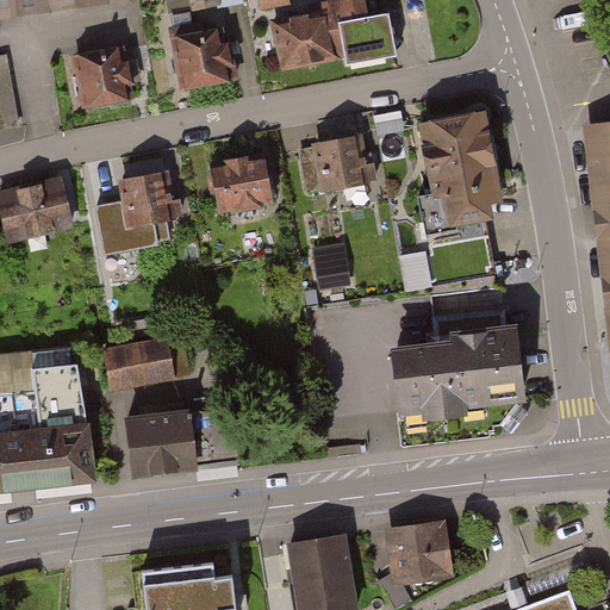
[(0,0),(0,18),(100,5),(99,0),(0,0)]
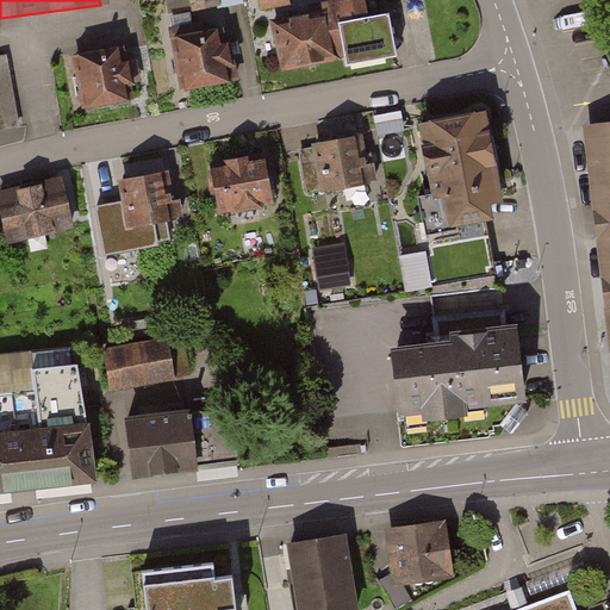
[(240,0),(165,0),(168,17),(241,2),(240,0)]
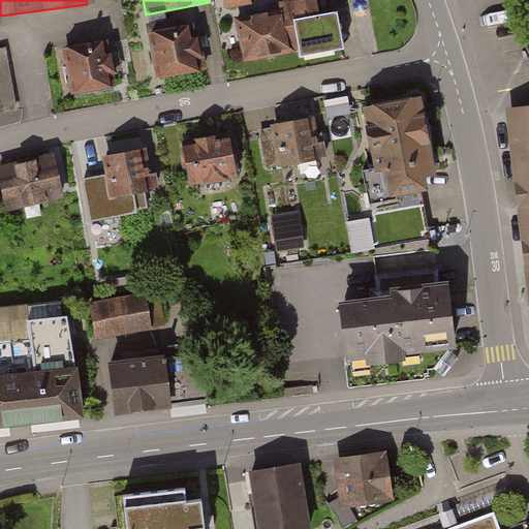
[(249,0),(225,0),(227,11),(251,7),(249,0)]
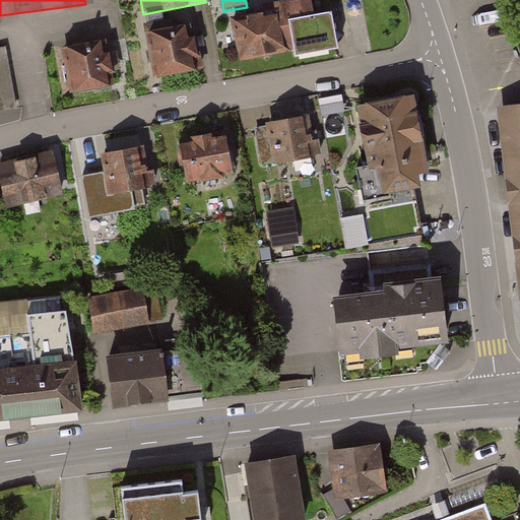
[(290,0),(268,4),(270,15),(272,26),(281,24),(311,18),(307,0),(290,0)]
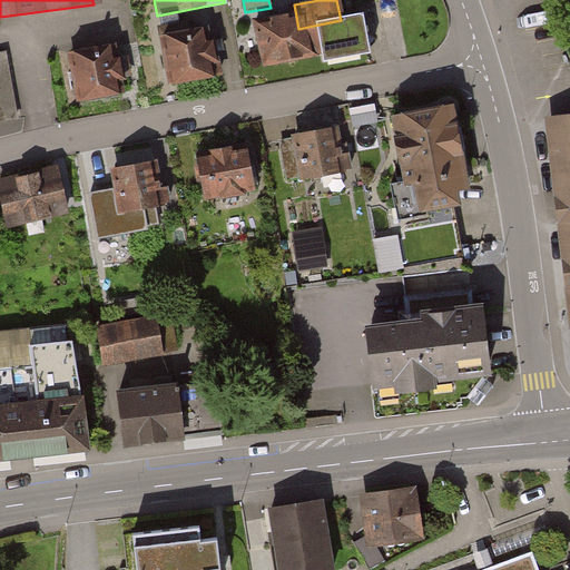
[(249,27),(259,69),(316,57),(308,27),(298,29),(296,17),(249,27)]
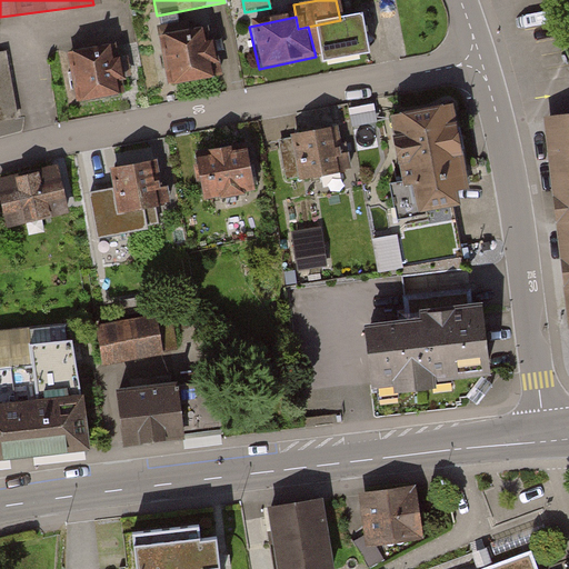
[(308,27),(316,57),(317,71),(365,61),(356,17),(340,20),(308,27)]
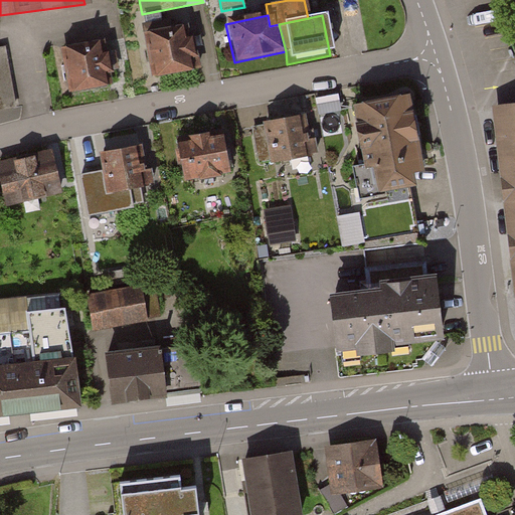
[(145,28),(152,76),(192,69),(185,22),(145,28)]
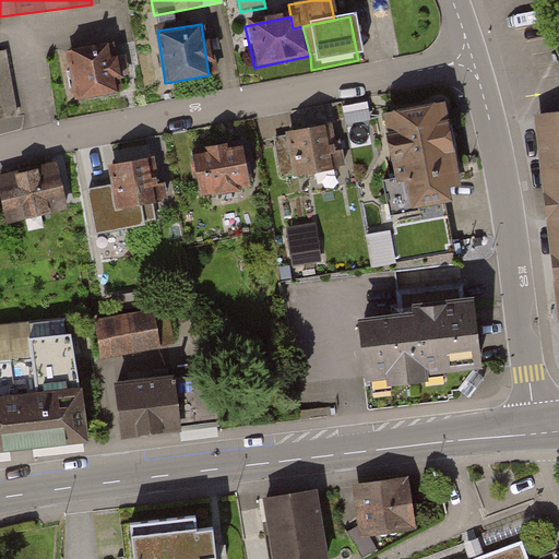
[(67,56),(74,102),(115,95),(107,49),(67,56)]
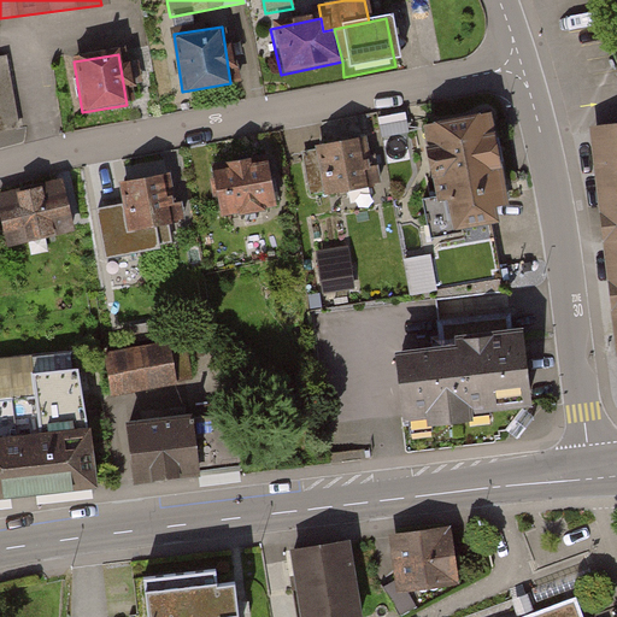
[(12,58),(0,60),(0,124),(25,119),(12,58)]
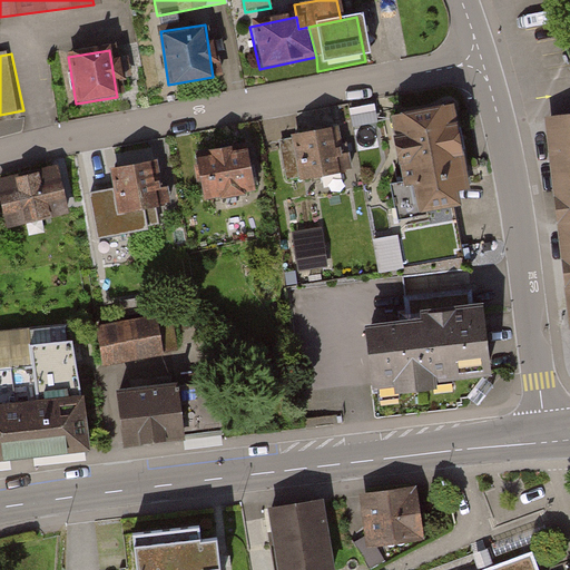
[(449,114),(385,124),(395,192),(402,192),(405,217),(453,209),(450,192),(461,189),(449,114)]
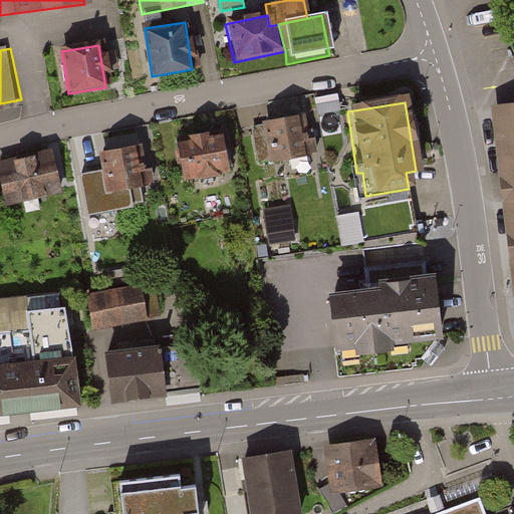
[(513,295),(513,105),(489,108),(513,295)]
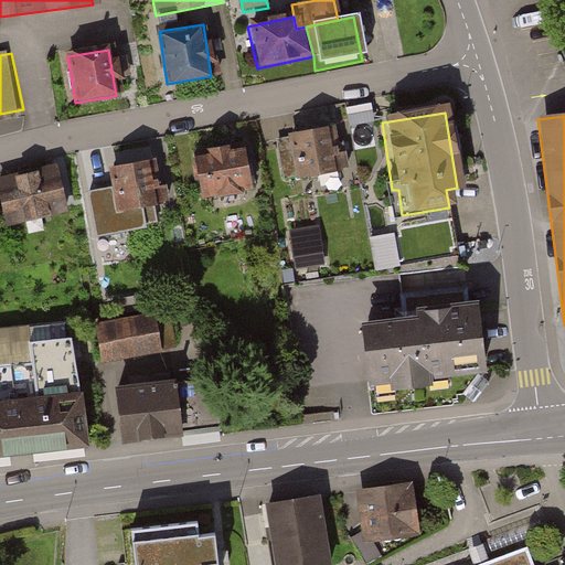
[(322,130),(277,139),(285,182),(330,173),(322,130)]
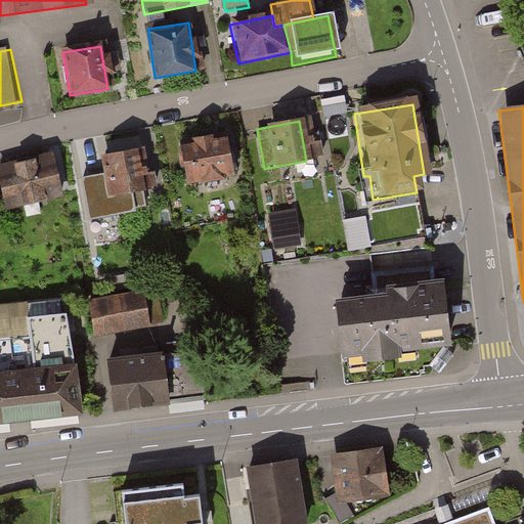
[(234,175),(226,133),(179,142),(187,184),(234,175)]
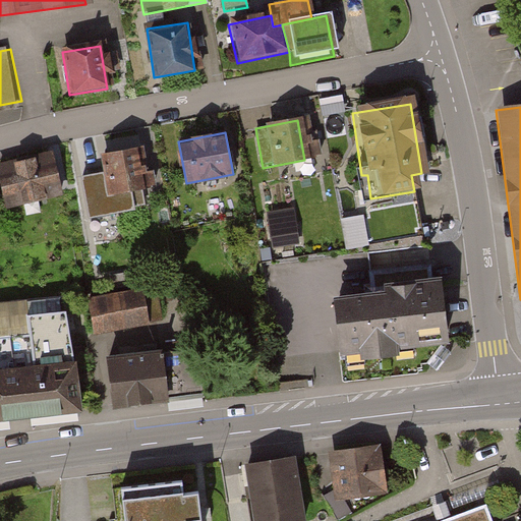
[(99,156),(108,205),(145,197),(135,149),(99,156)]
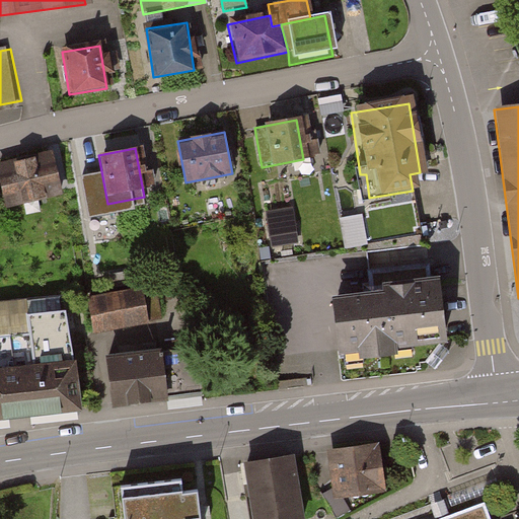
[(52,149),(0,164),(0,187),(5,206),(64,189),(52,149)]
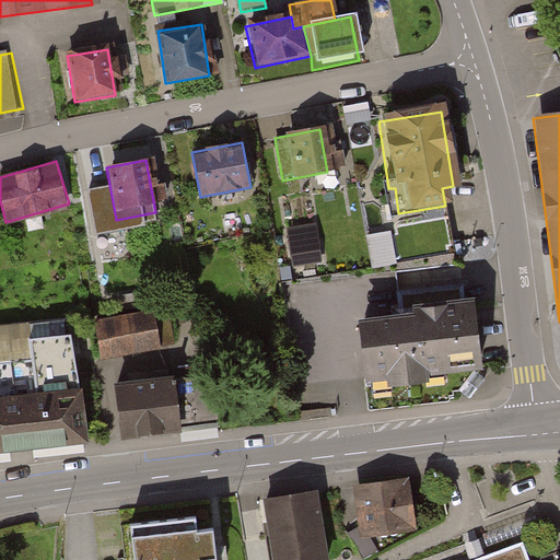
[(288,235),(292,266),(322,261),(318,232),(288,235)]
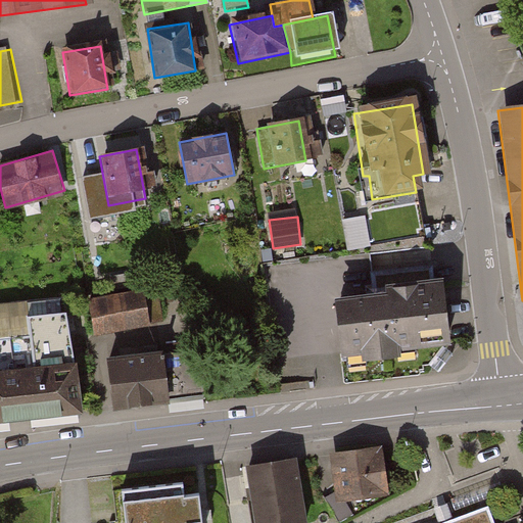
[(350,219),(352,248),(375,247),(373,217),(350,219)]
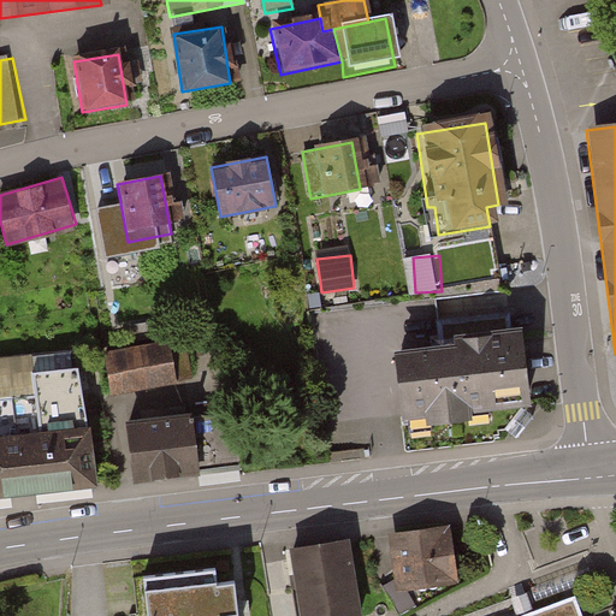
[(389,347),(401,431),(505,422),(520,406),(514,333),(389,347)]
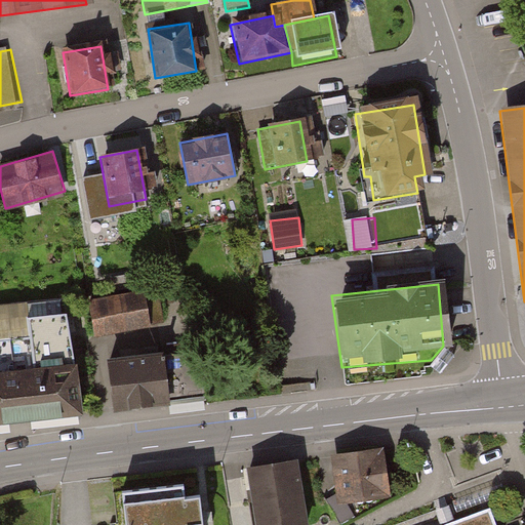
[(86,298),(93,335),(147,326),(139,289),(86,298)]
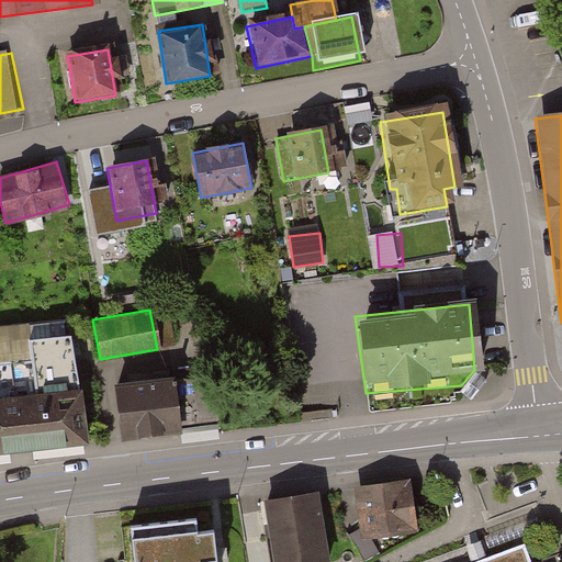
[(72,335),(25,339),(31,400),(79,394),(72,335)]
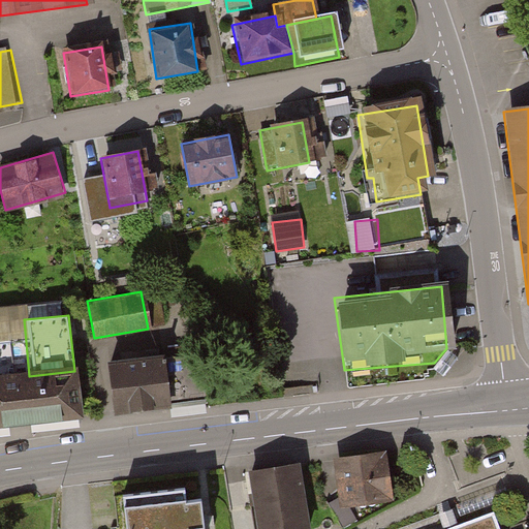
[(97,360),(104,412),(166,404),(159,351),(97,360)]
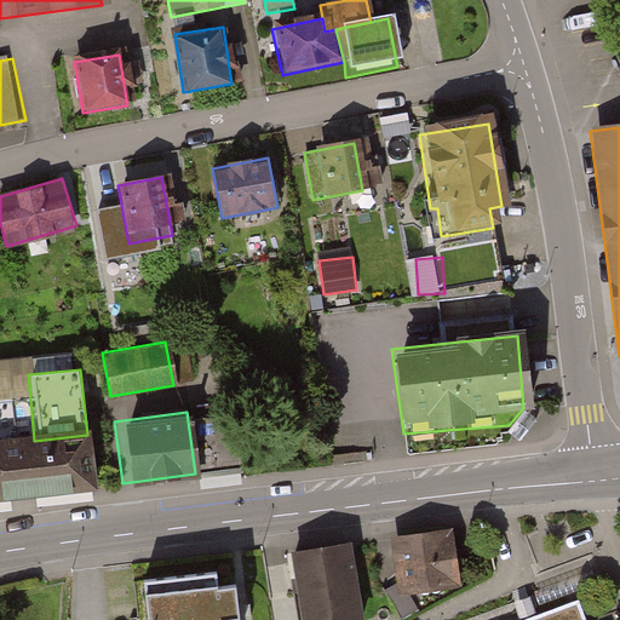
[(87,435),(0,445),(0,503),(95,492),(87,435)]
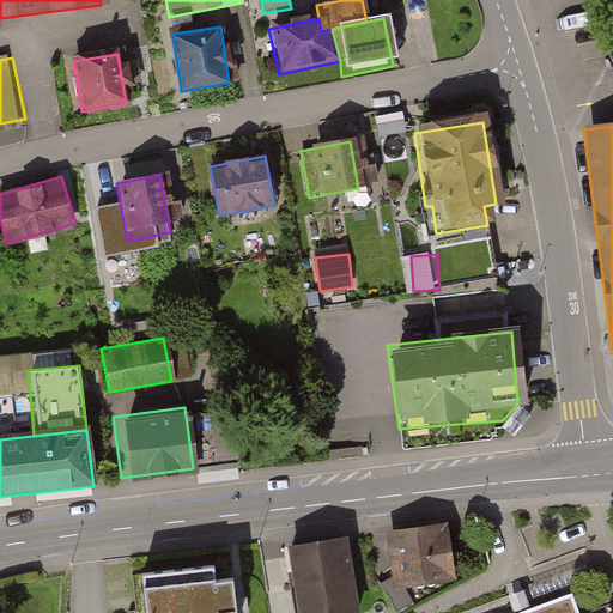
[(449,530),(390,536),(395,593),(454,587),(449,530)]
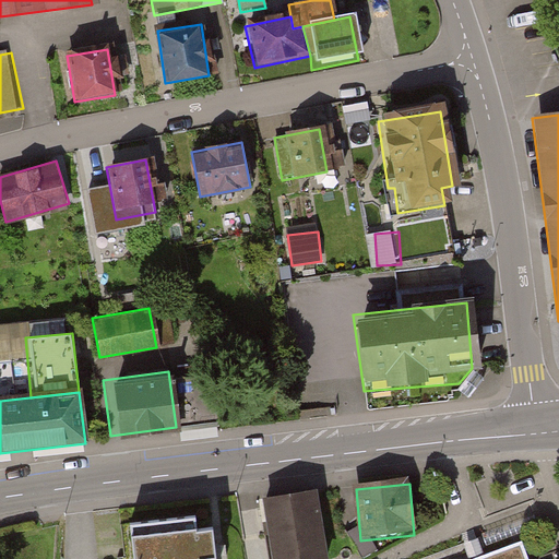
[(325,558),(317,495),(263,501),(271,558),(325,558)]
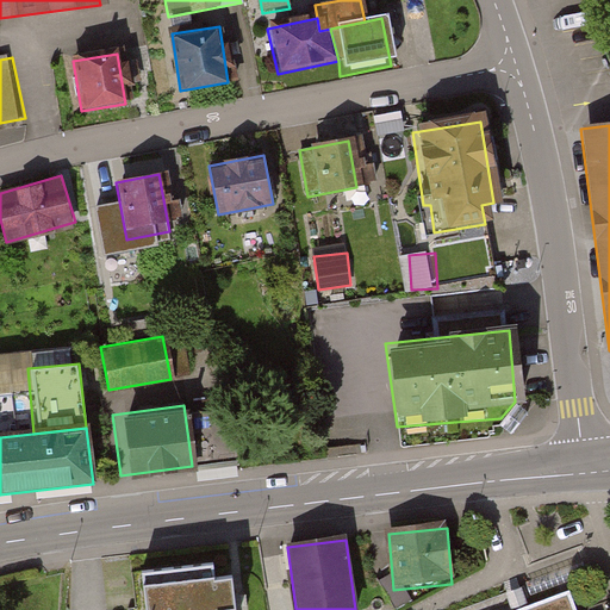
[(240,609),(234,561),(134,573),(137,609),(240,609)]
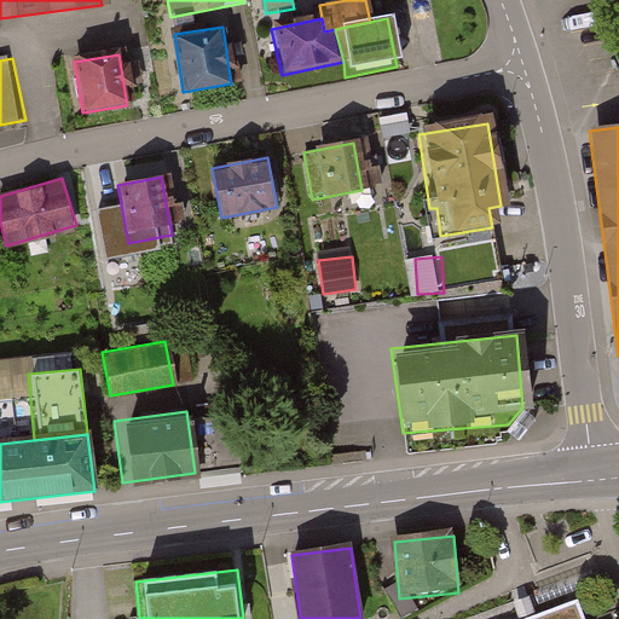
[(545,618),(586,618),(582,606),(545,618)]
